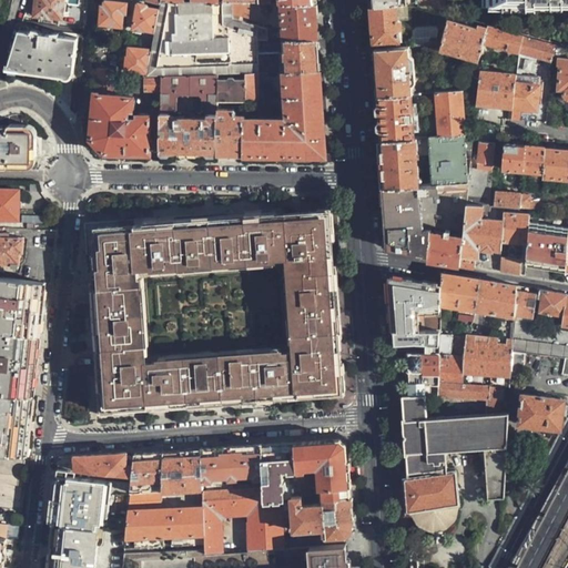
[(60,16),(61,0),(36,0),(36,12),(37,14),(47,16),(47,14),(60,16)]
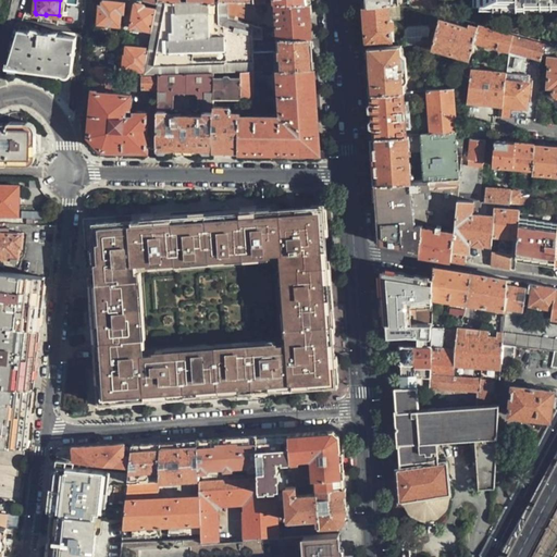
[(124,1),(115,0),(102,0),(102,4),(100,4),(98,22),(107,23),(107,25),(120,25),(121,12),(124,12),(124,1)]
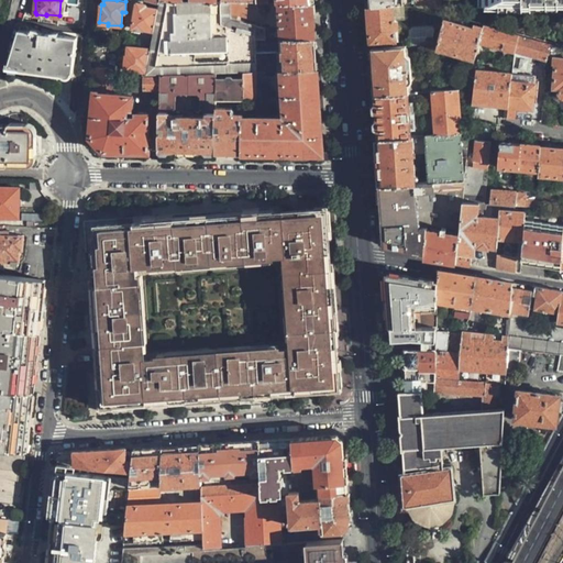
[(217,72),(244,72),(258,70),(260,50),(260,37),(277,37),(277,29),(268,29),(268,24),(265,24),(265,23),(257,23),(231,15),(231,9),(231,0),(221,0),(216,0),(158,2),(157,9),(154,30),(150,48),(146,69),(145,74),(161,74),(190,73),(217,72)]
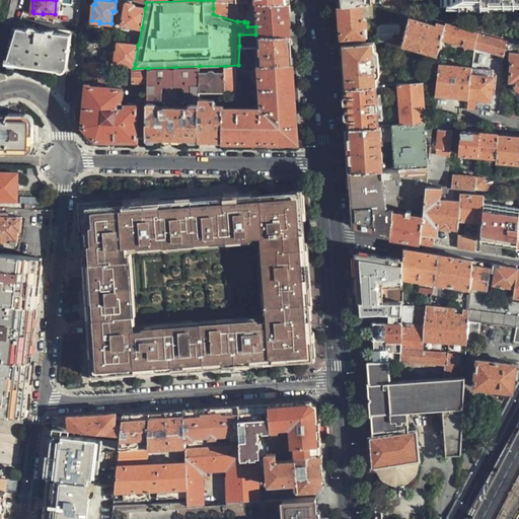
[(237,0),(215,0),(213,0),(213,8),(231,15),(244,14),(243,2),(237,2),(237,0)]
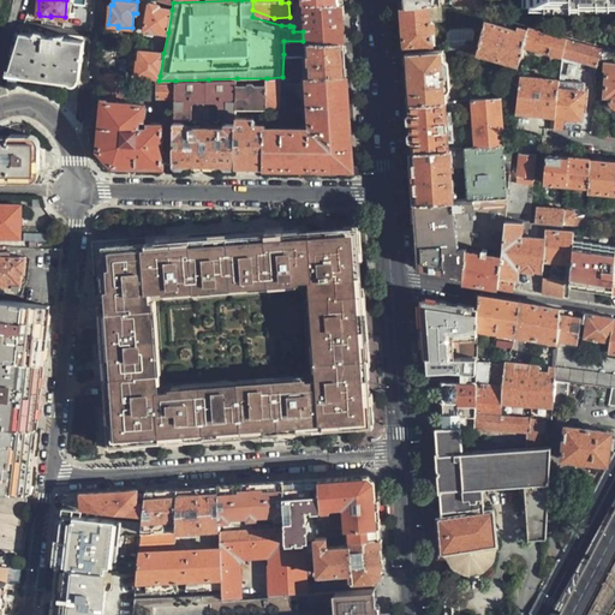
[(451,7),(464,11),(466,0),(452,0),(452,4),(451,7)]
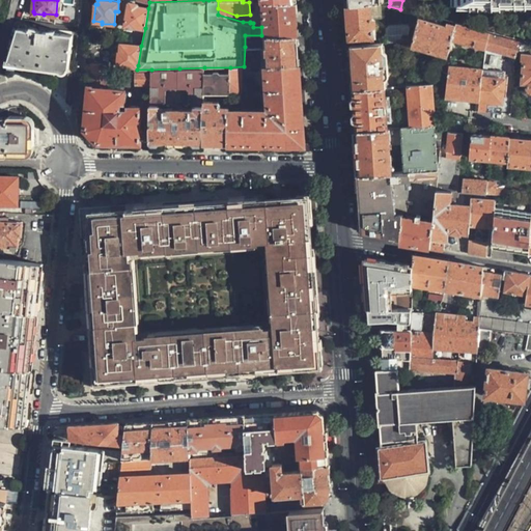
[(402,0),(400,9),(411,11),(413,2),(404,0),(402,0)]
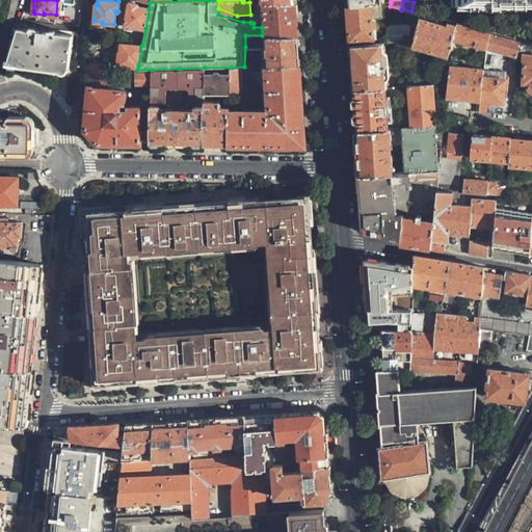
[(136,26),(145,28),(149,8),(139,5),(139,4),(130,2),(127,14),(125,25),(135,28),(136,26)]
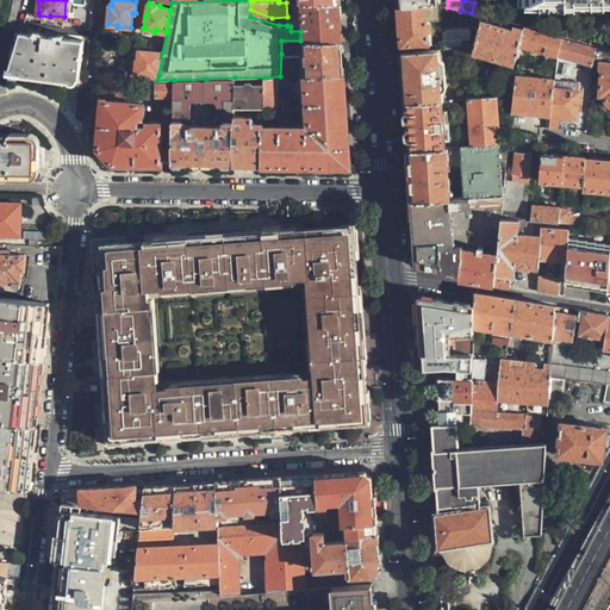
[(305,41),(341,42),(340,23),(338,2),(302,2),(305,41)]
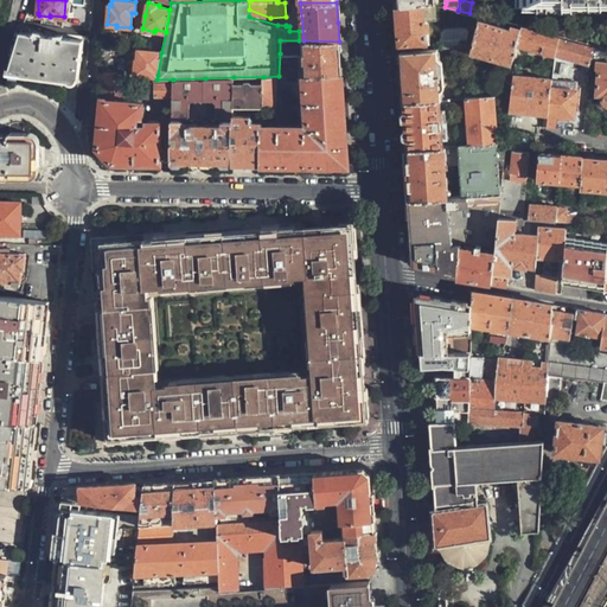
[(435,4),(395,6),(396,27),(398,44),(425,43),(423,31),(427,29),(427,21),(423,20),(436,18),(435,4)]
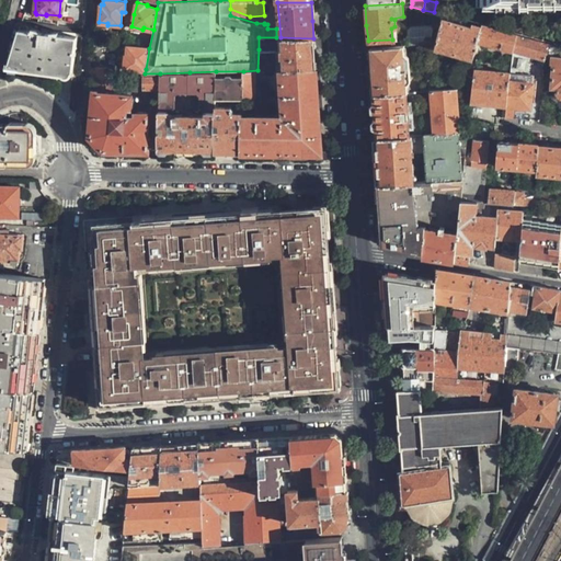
[(476,42),(479,27),(442,19),(435,45),(455,50),(472,56),(476,42)]
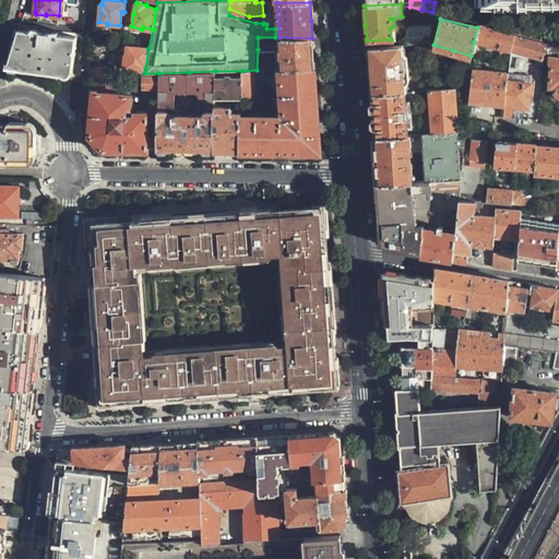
[(511,31),(478,23),(477,27),(474,42),(507,51),(511,31)]
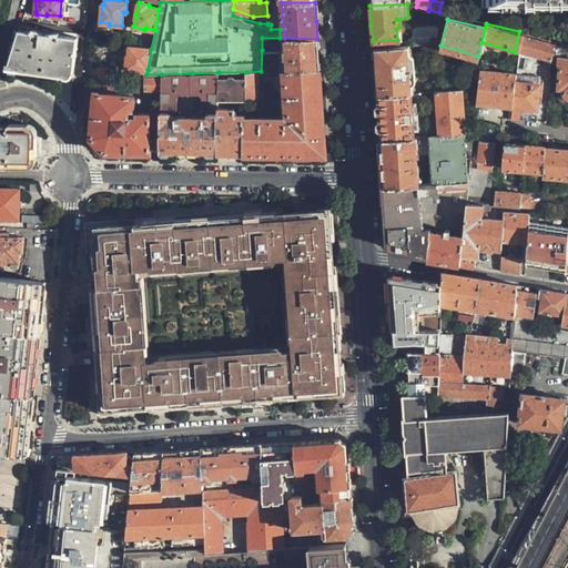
[(19,27),(8,70),(43,72),(73,74),(78,36),(28,31),(28,28),(19,27)]
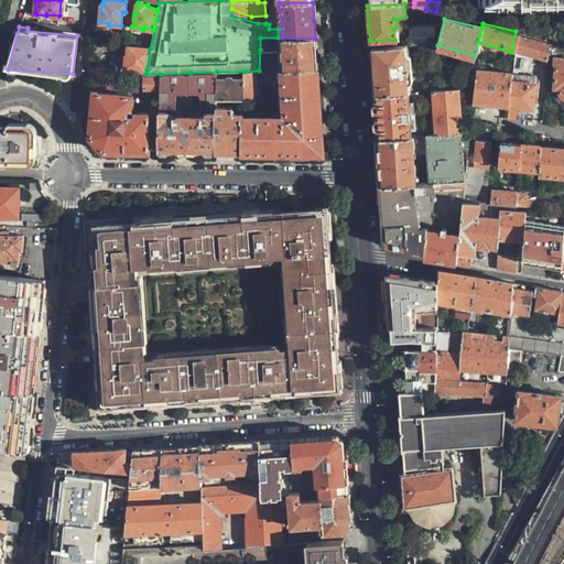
[(409,43),(431,42),(434,28),(408,30),(409,36),(409,43)]
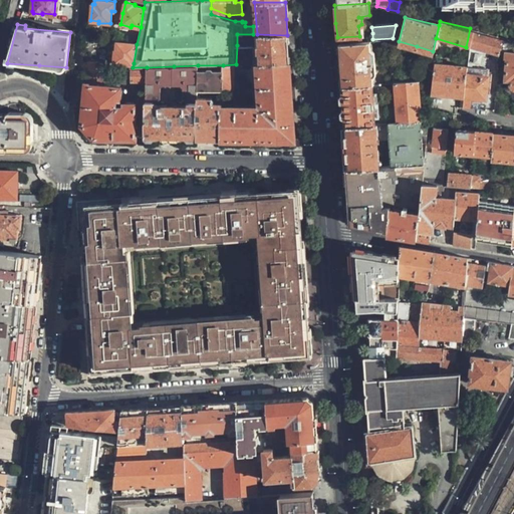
[(501,36),(470,28),(466,47),(497,55),(500,43),(501,36)]
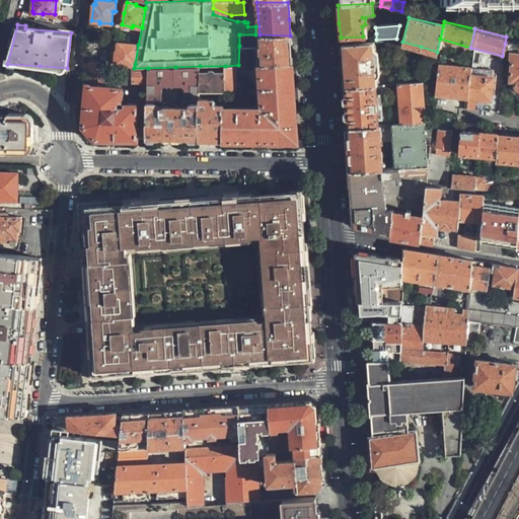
[(291,50),(290,35),(260,34),(261,46),(239,46),(238,65),(262,65),(262,64),(292,62),(291,50)]
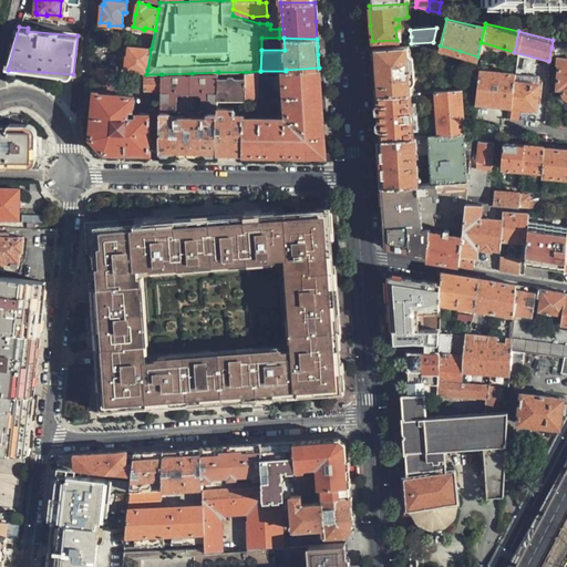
[(566,51),(566,42),(553,40),(552,48),(556,49),(566,51)]
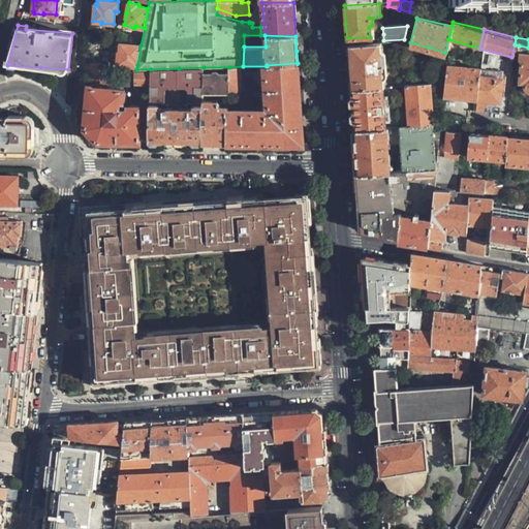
[(348,67),(350,87),(381,85),(383,85),(383,80),(385,76),(384,55),(380,51),(380,42),(347,44),(347,52),(348,67)]
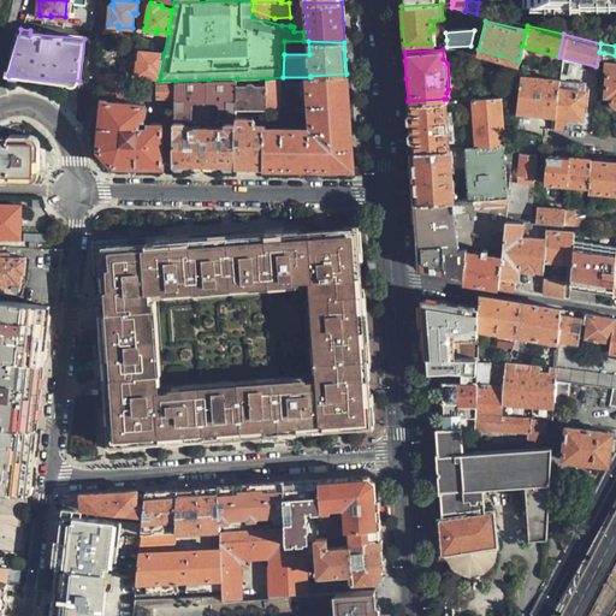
[(164,53),(141,51),(140,61),(138,61),(137,73),(160,76),(164,53)]
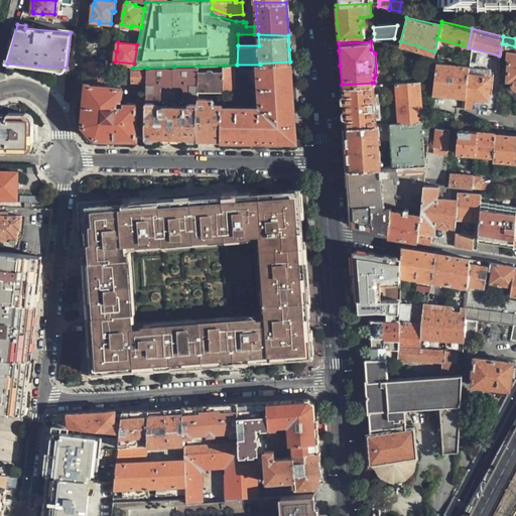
[(502,43),(499,55),(505,56),(502,80),(510,80),(509,85),(511,88),(515,89),(515,91),(515,50),(506,50),(506,44),(502,43)]
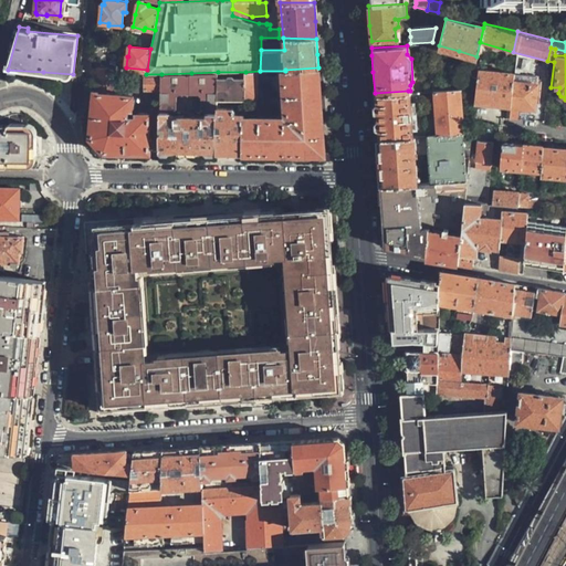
[(475,70),(475,64),(467,62),(465,74),(474,75),(475,70)]
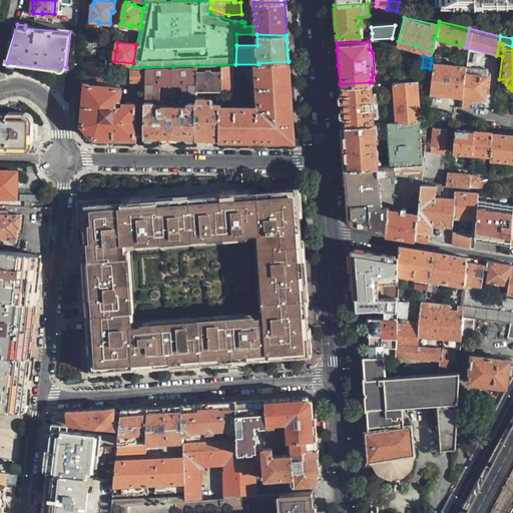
[(87,61),(86,70),(89,70),(101,69),(102,61),(87,61)]
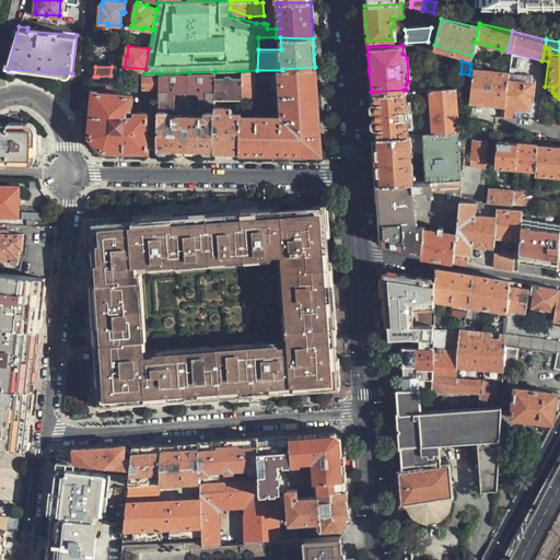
[(319,128),(315,67),(282,69),(282,70),(286,118),(242,117),(241,150),(268,151),(321,151),(319,128)]
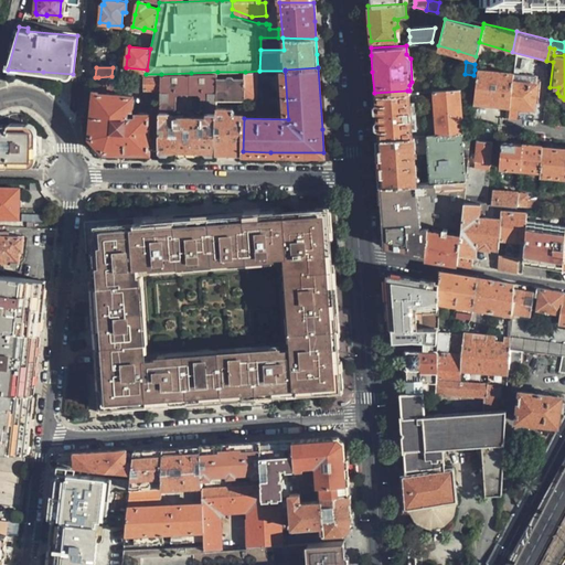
[(507,107),(510,73),(475,70),(473,75),(473,86),(471,104),(507,107)]
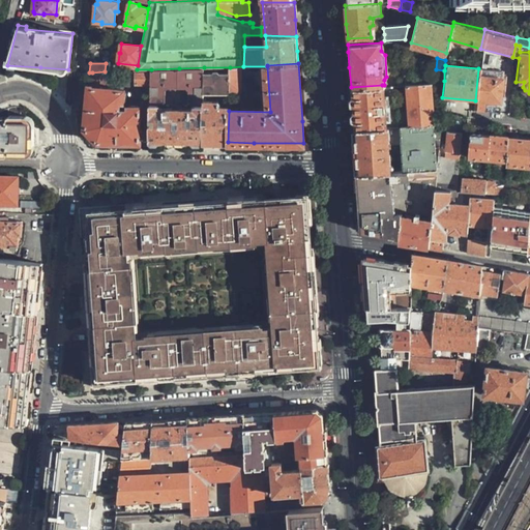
[(204,72),(204,67),(179,68),(178,86),(190,86),(190,102),(204,102),(204,100),(204,92),(204,72)]
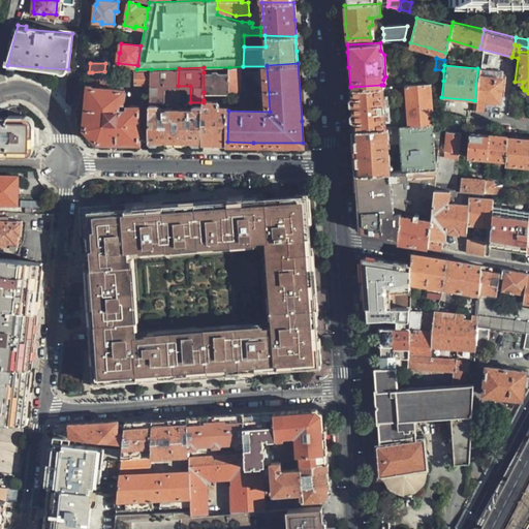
[(179,68),(151,69),(151,71),(151,83),(150,101),(164,101),(164,85),(178,86),(179,68)]
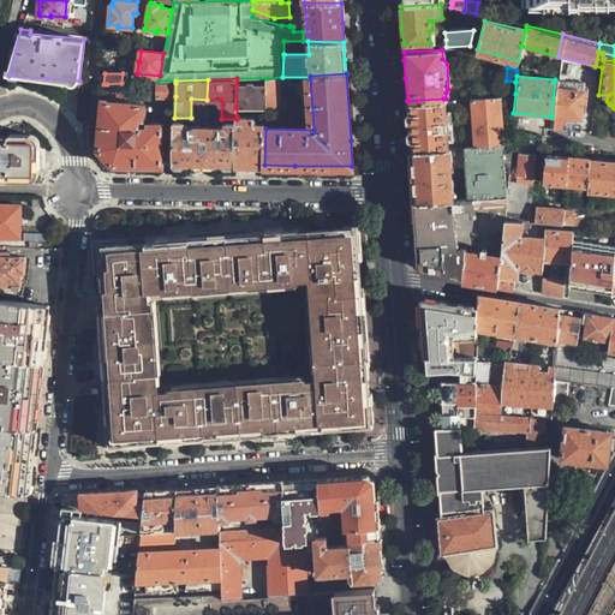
[(569,81),(555,79),(551,117),(579,118),(581,90),(569,89),(569,81)]
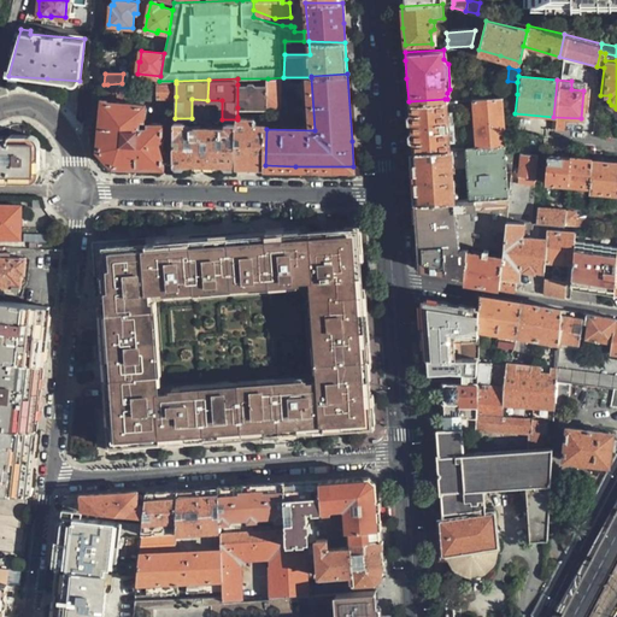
[(121,101),(123,83),(122,83),(107,84),(100,148),(115,163),(137,164),(162,164),(163,124),(151,123),(150,128),(141,128),(139,130),(137,128),(139,125),(140,117),(145,117),(145,104),(121,101)]
